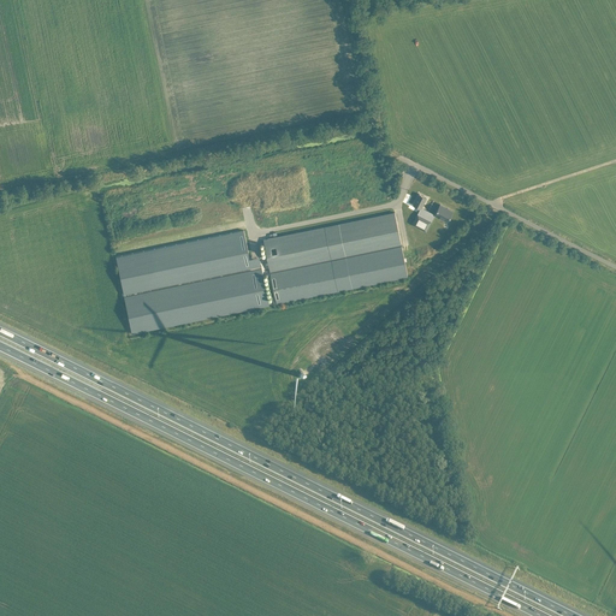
[(419,194),(413,205),(420,208),(426,197),(419,194)]
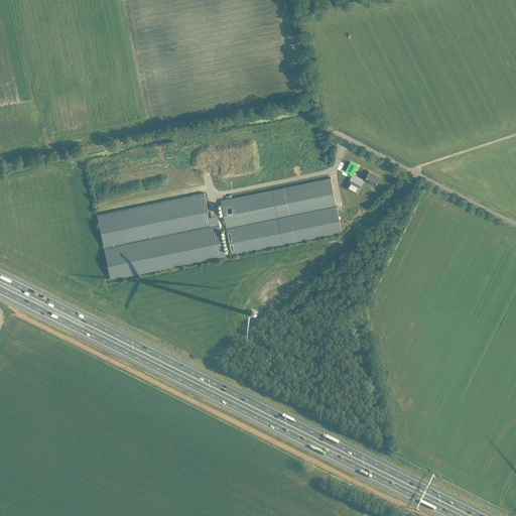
[(363,168),(359,177),(370,182),(374,174),(363,168)]
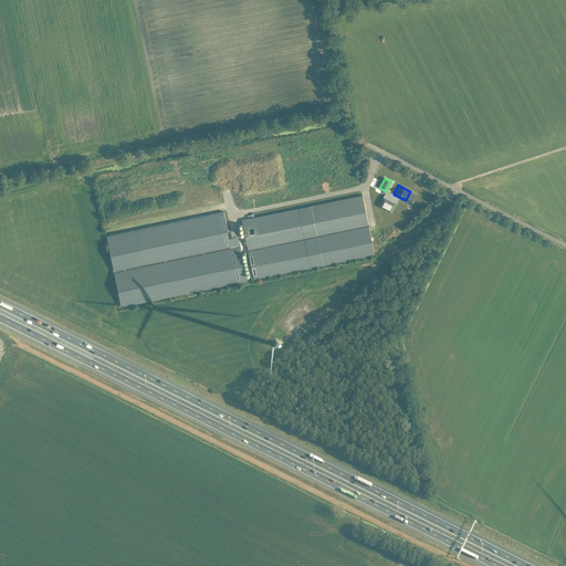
[(249,251),(249,253),(254,278),(254,279),(375,253),(375,252),(369,228),(369,226),(363,195),(242,220),(249,251)]
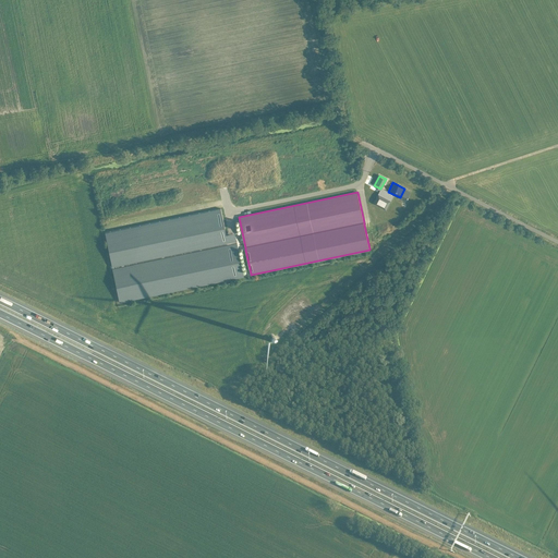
[(221,208),(105,232),(119,302),(239,277),(232,241),(228,242),(221,208)]
